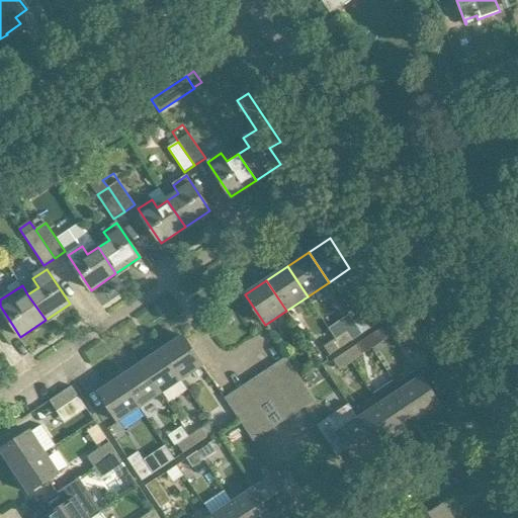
[(369,297),(384,320),(395,313),(379,290),(369,297)]
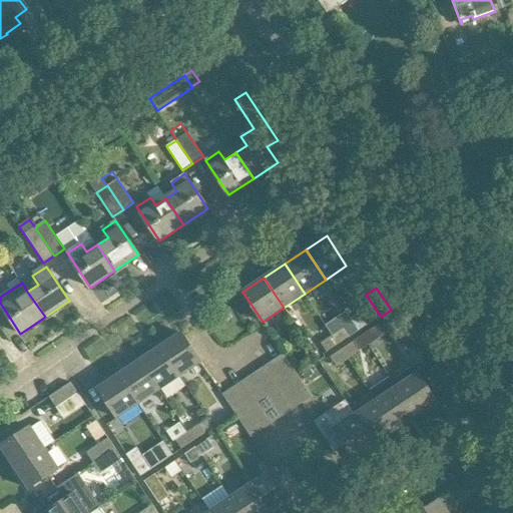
[(394,315),(384,322),(398,344),(409,337),(394,315)]
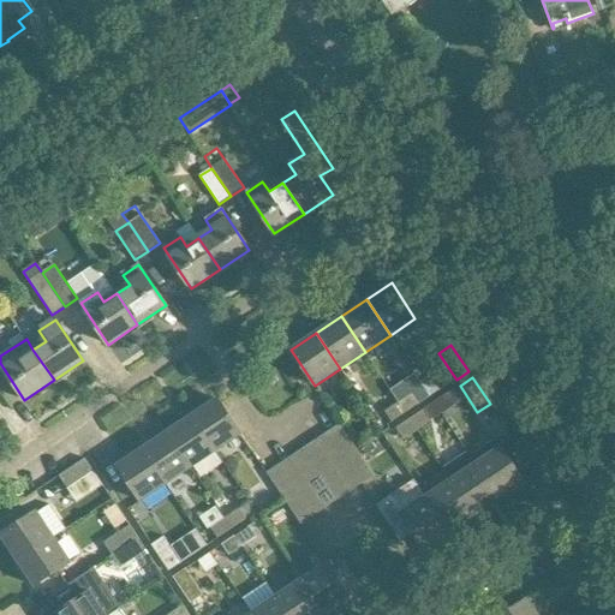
[(413,393),(399,402),(406,413),(421,404),(413,393)]
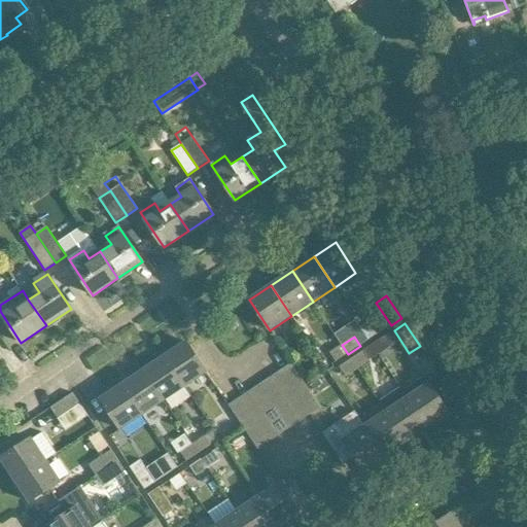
[(186,342),(165,356),(185,386),(207,372),(186,342)]
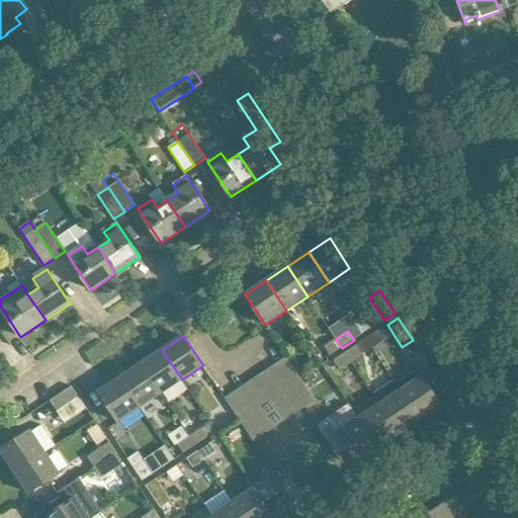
[(331,356),(342,348),(336,339),(325,347),(331,356)]
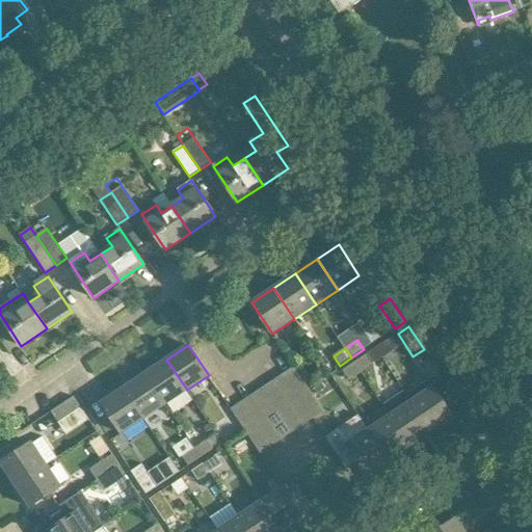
[(374,363),(368,353),(354,363),(361,372),(374,363)]
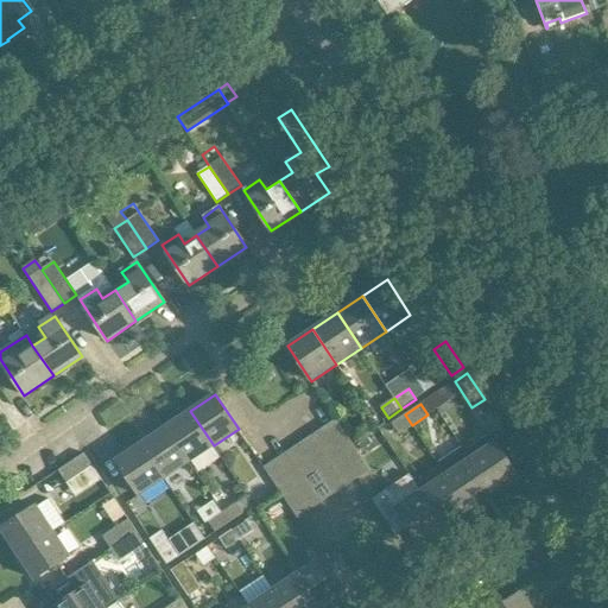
[(190,411),(165,428),(189,462),(214,445),(190,411)]
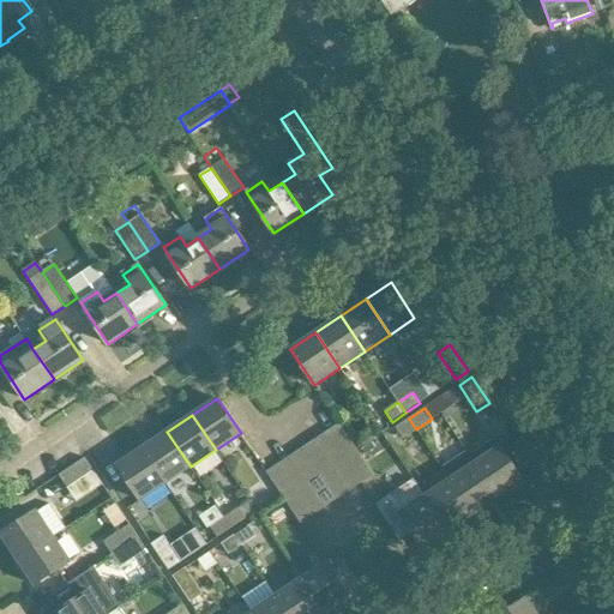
[(403,439),(416,429),(409,419),(396,428),(403,439)]
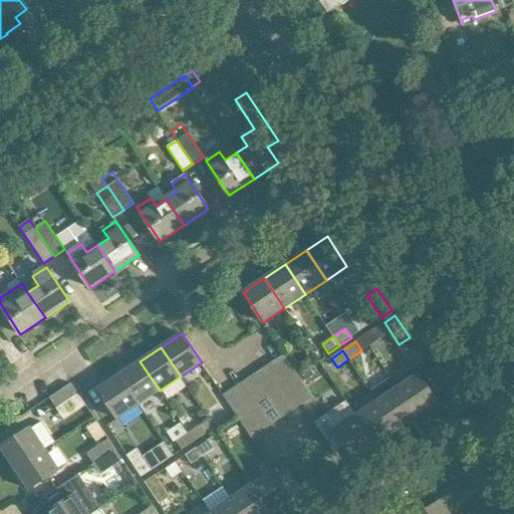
[(274,361),(288,382),(298,375),(284,354),(274,361)]
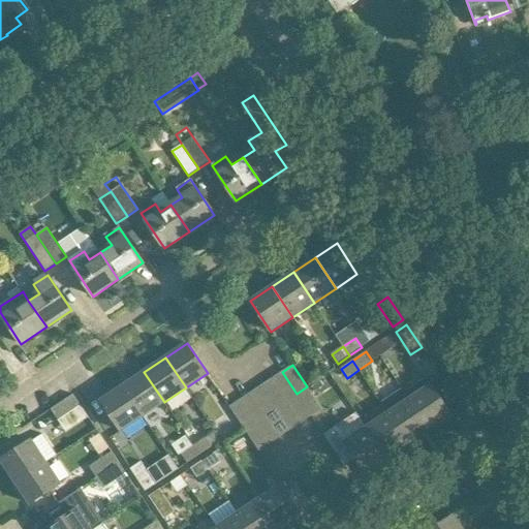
[(144,372),(122,386),(143,416),(164,402),(144,372)]
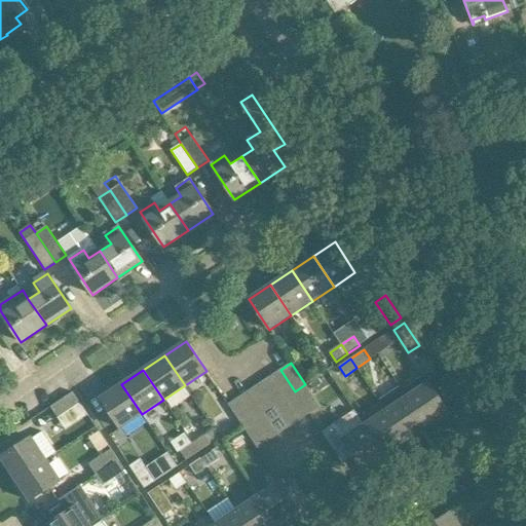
[(285,399),(295,391),(280,370),(270,376),(285,399)]
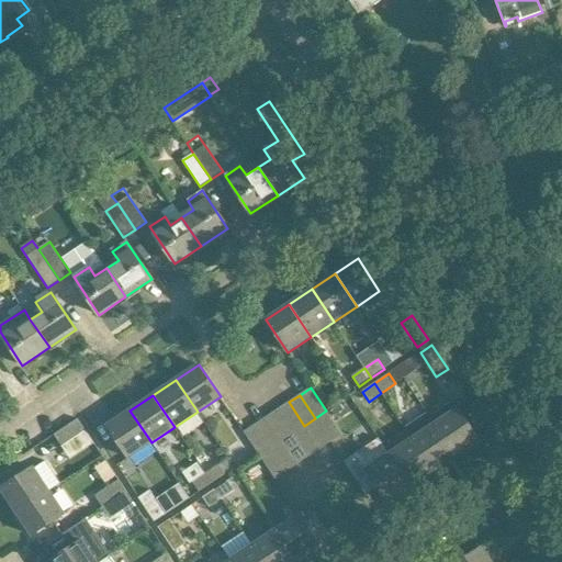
[(293,434),(304,426),(289,402),(277,409),(293,434)]
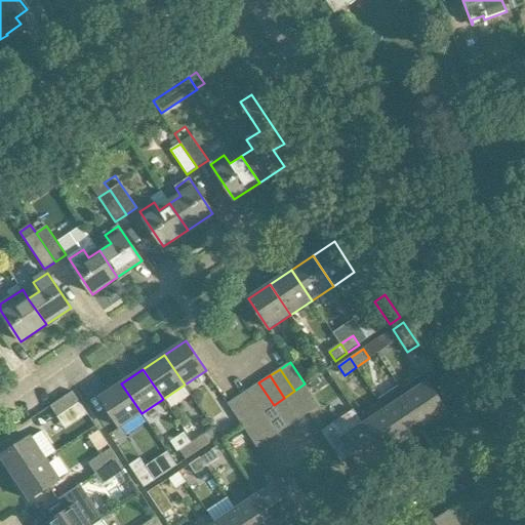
[(406,396),(427,426),(447,411),(428,381),(406,396)]
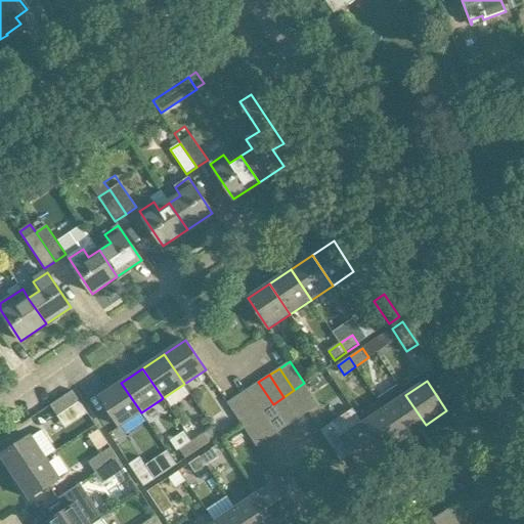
[(263,410),(273,404),(258,382),(248,389),(263,410)]
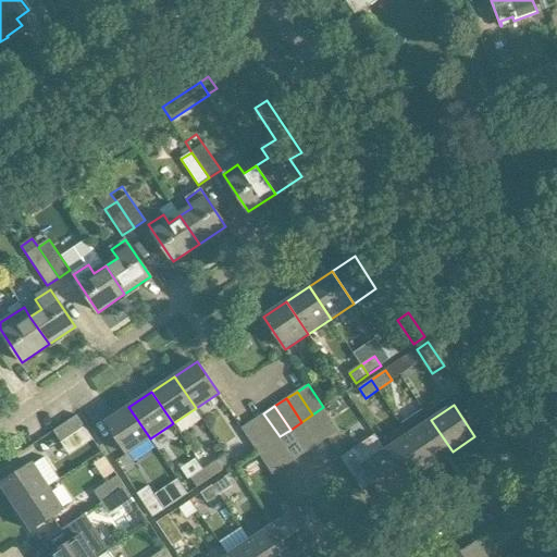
[(106,422),(127,454),(150,438),(128,407),(106,422)]
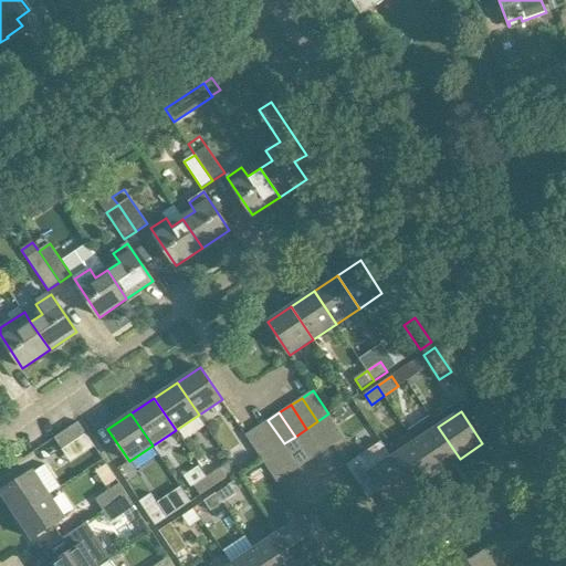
[(317,421),(334,446),(345,438),(328,413),(317,421)]
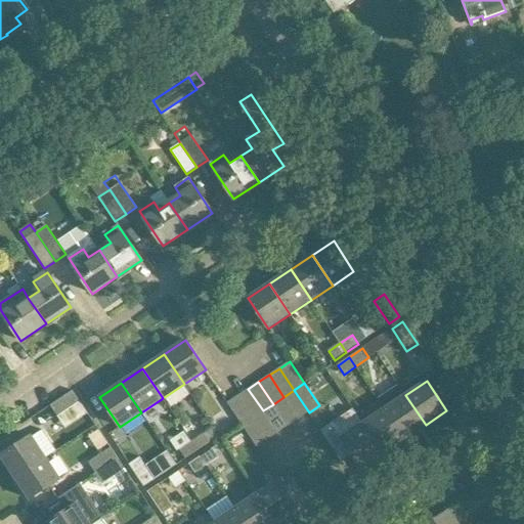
[(252,418),(263,410),(248,389),(237,396),(252,418)]
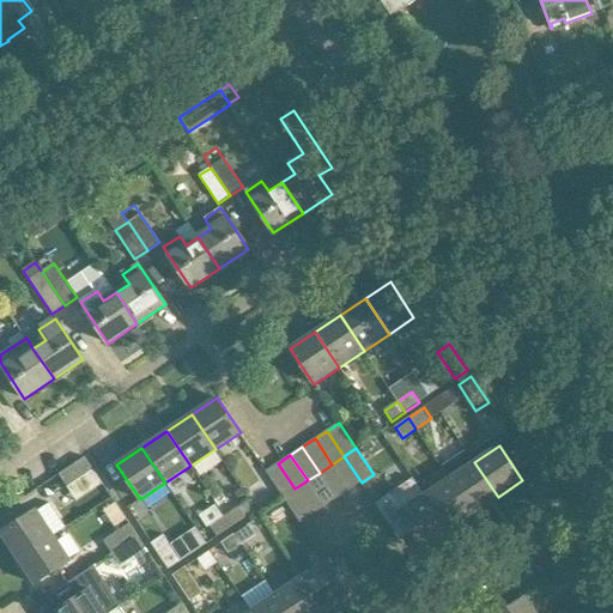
[(332,465),(349,490),(362,483),(344,456),(332,465)]
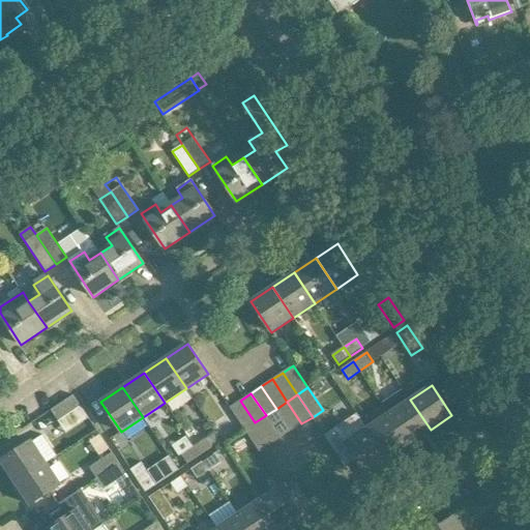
[(58,421),(81,406),(74,395),(51,410),(58,421)]
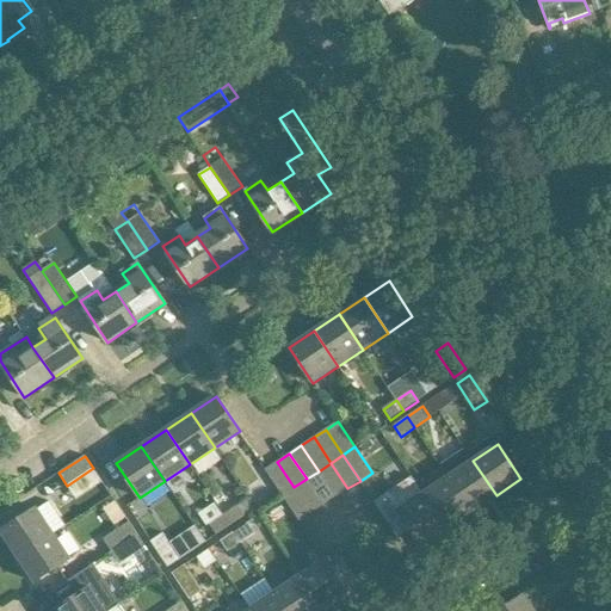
[(471,512),(497,495),(473,461),(448,477),(471,512)]
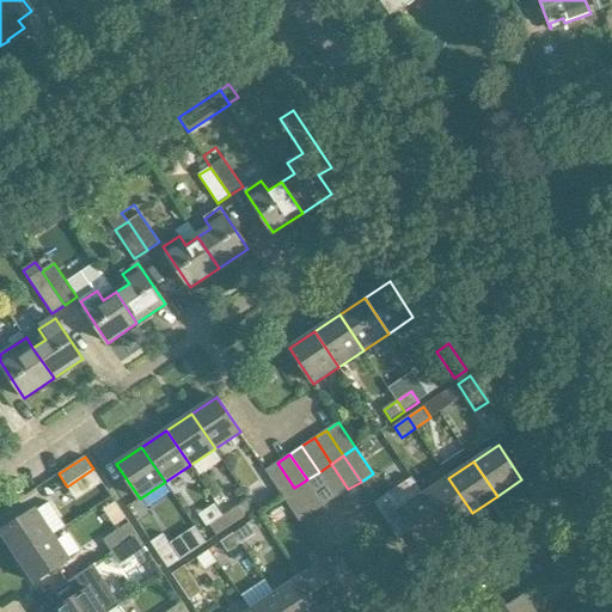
[(277,463),(265,470),(265,471),(282,496),(294,488),(277,463)]
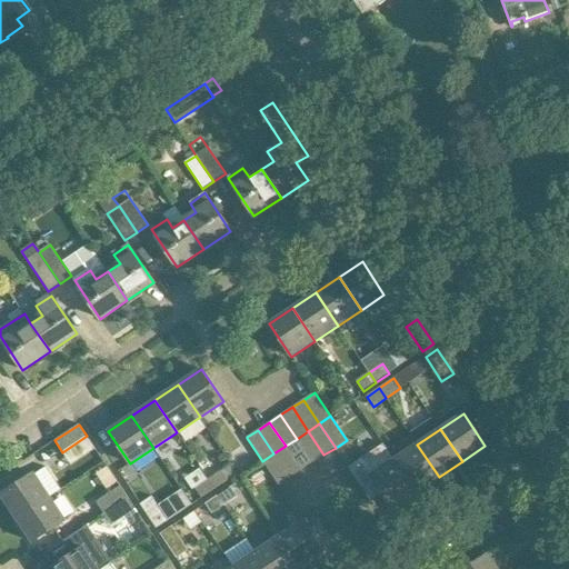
[(297,439),(312,462),(323,455),(308,431),(297,439)]
